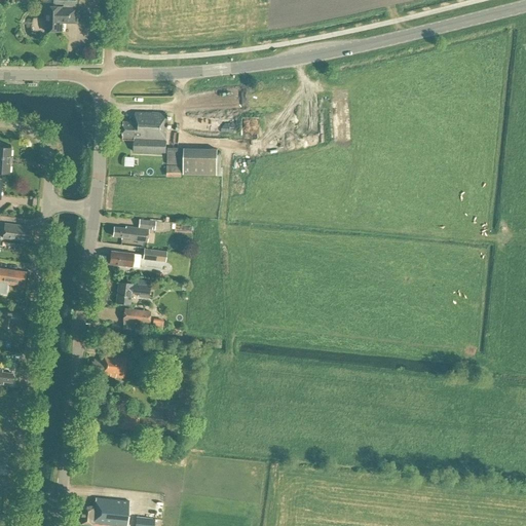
[(63,8),(63,7),(46,6),(45,31),(62,32),(63,24),(77,24),(78,8),(63,8)]
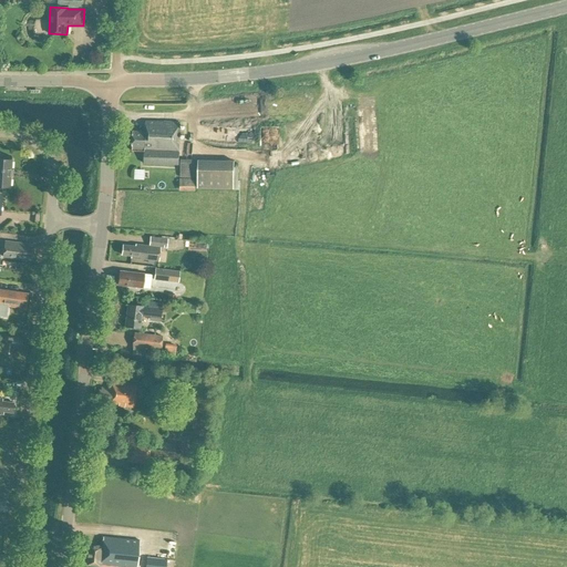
[(144,164),(178,165),(181,123),(145,121),(145,132),(133,131),(132,151),(144,152),(144,164)]
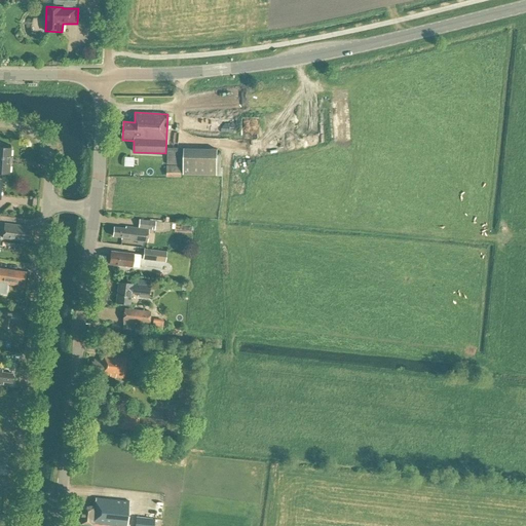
[(0,197),(1,180),(0,180),(1,174),(9,174),(10,148),(7,148),(5,146),(0,145),(0,197)]
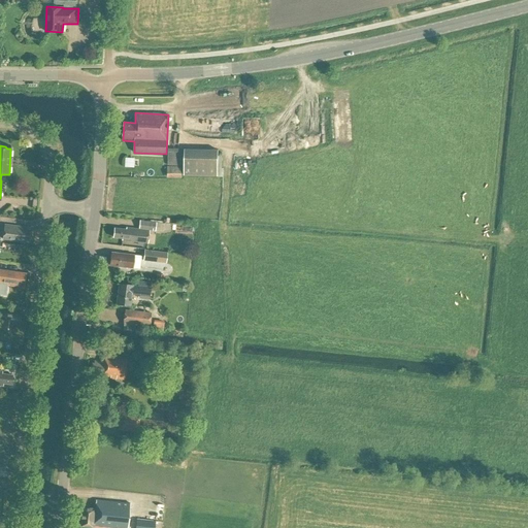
[(183,166),(184,150),(184,149),(168,149),(168,165),(183,166)]
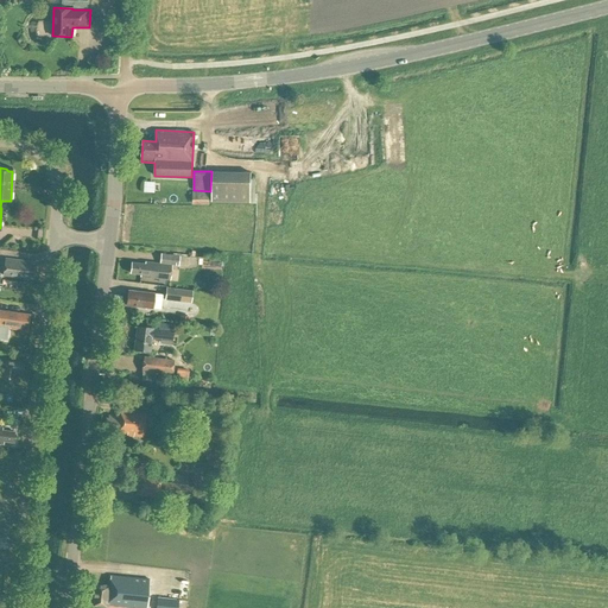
[(251,173),(211,172),(210,191),(213,191),(213,202),(251,203),(251,173)]
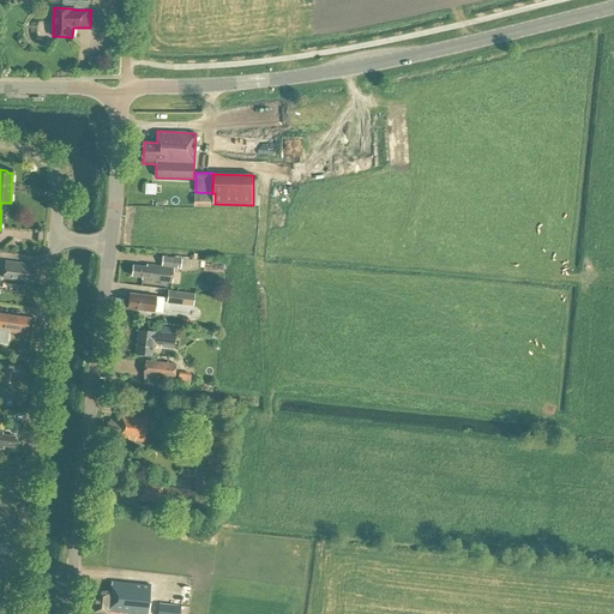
[(157,193),(157,182),(148,184),(148,193),(157,193)]
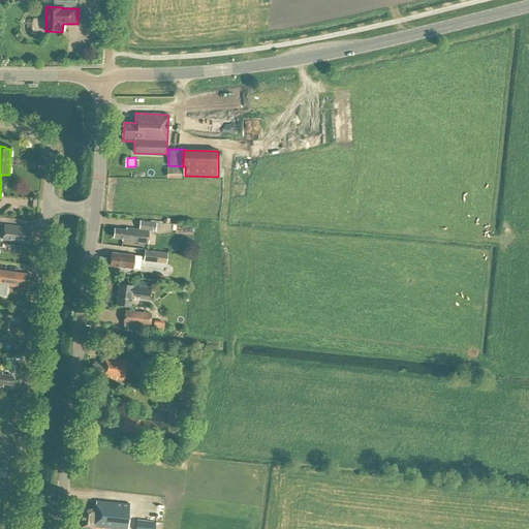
[(167,177),(182,177),(182,167),(167,167),(167,177)]
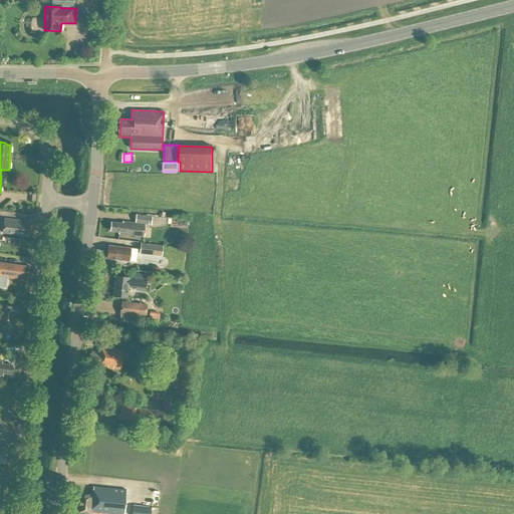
[(151,225),(152,217),(146,216),(136,215),(135,223),(122,222),(122,223),(111,222),(110,231),(118,232),(118,234),(144,237),(145,224),(151,225)]
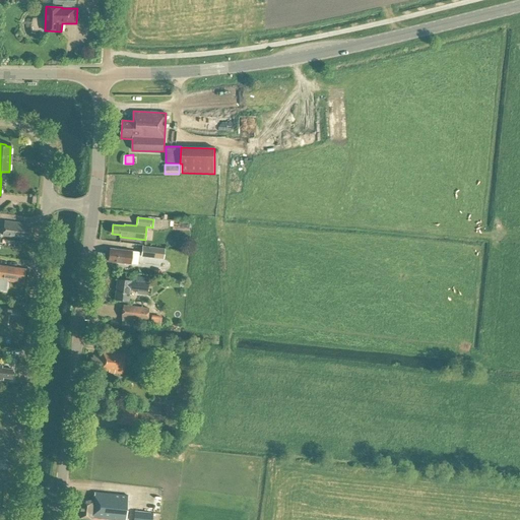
[(2,236),(28,239),(30,224),(4,221),(2,236)]
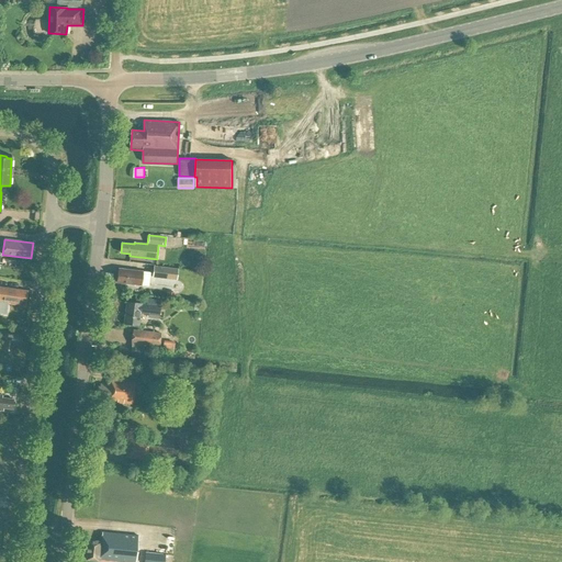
[(14,268),(15,260),(2,259),(1,267),(14,268)]
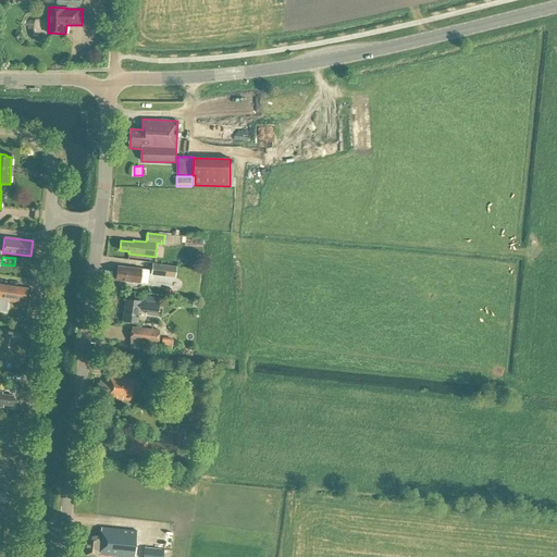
[(152,264),(151,276),(175,279),(176,267),(152,264)]
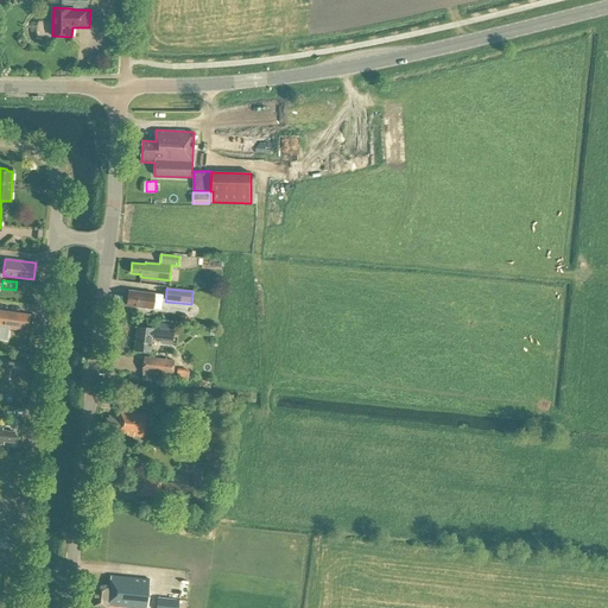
[(163,295),(154,293),(128,291),(126,305),(162,310),(163,295)]
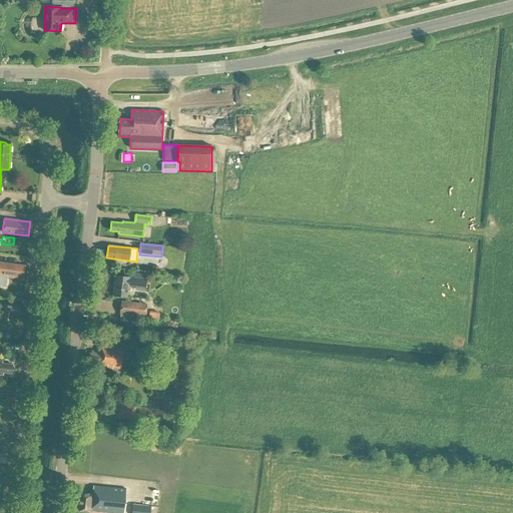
[(0,286),(5,287),(6,278),(23,280),(24,266),(0,262),(0,286)]
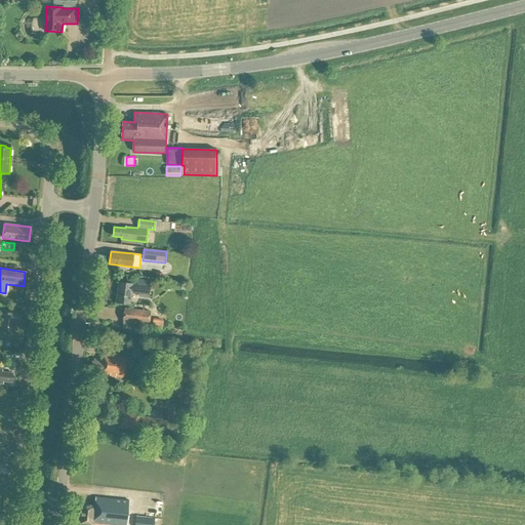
[(132,284),(118,282),(116,303),(129,305),(131,292),(139,293),(138,295),(148,296),(150,280),(139,279),(138,285),(132,284)]
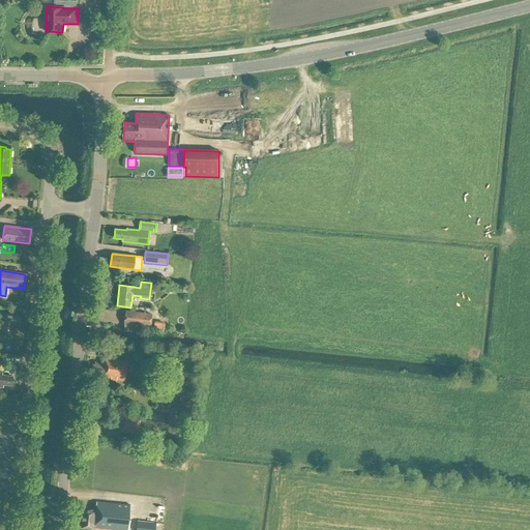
[(182,293),(183,285),(168,283),(167,291),(182,293)]
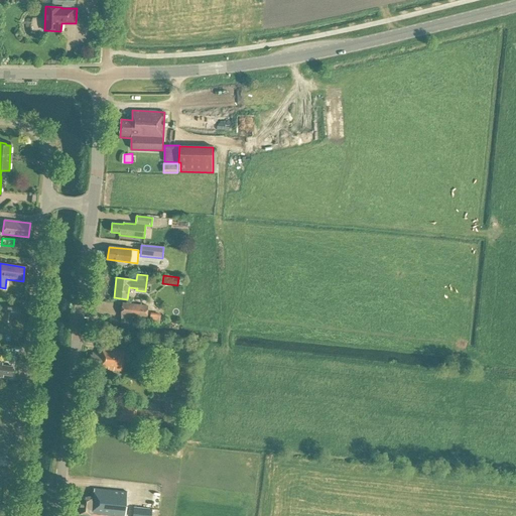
[(133,316),(135,303),(122,302),(121,315),(133,316)]
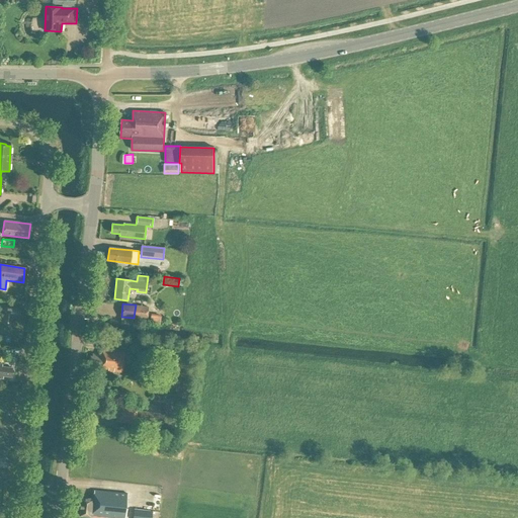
[(18,318),(19,309),(5,307),(3,322),(11,323),(11,320),(14,320),(15,317),(18,318)]
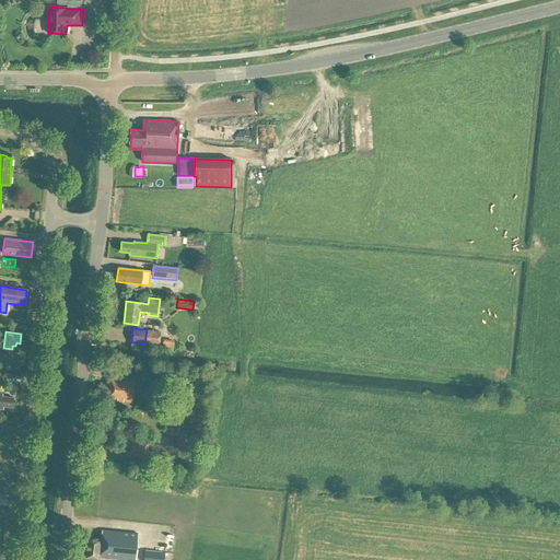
[(107,400),(132,404),(135,380),(113,377),(113,380),(109,380),(109,384),(101,383),(100,385),(97,385),(96,394),(108,395),(107,400)]
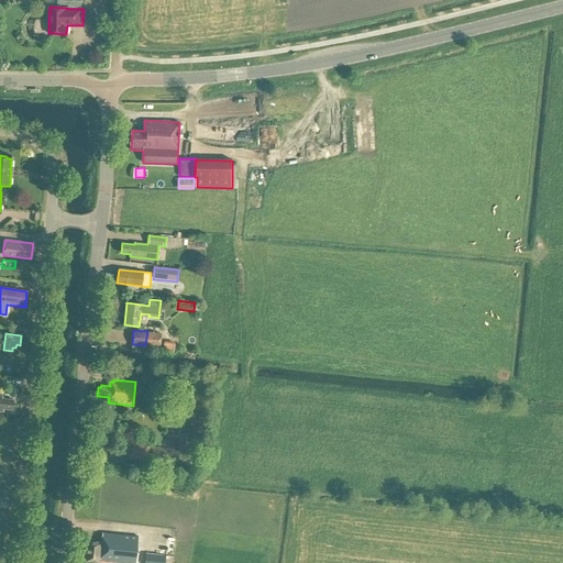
[(0,410),(3,411),(3,409),(12,410),(13,400),(2,399),(2,396),(0,395),(0,410)]
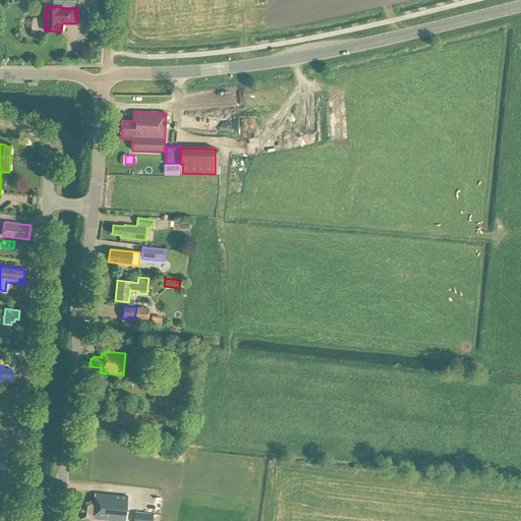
[(93,519),(117,520),(125,520),(128,497),(95,494),(94,503),(81,501),(79,519),(92,520),(93,519)]
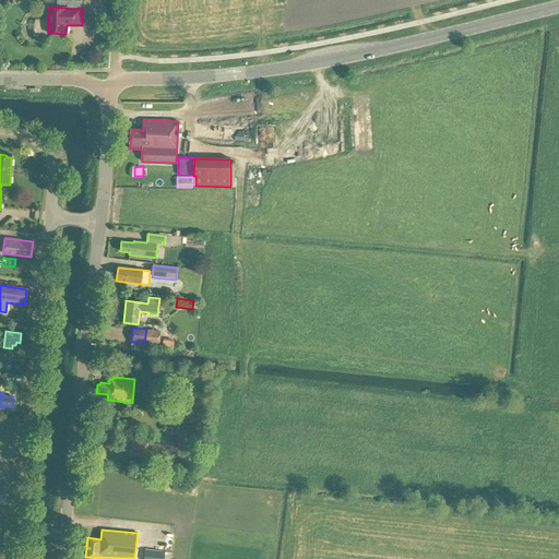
[(163,558),(164,551),(144,549),(143,558),(163,558)]
